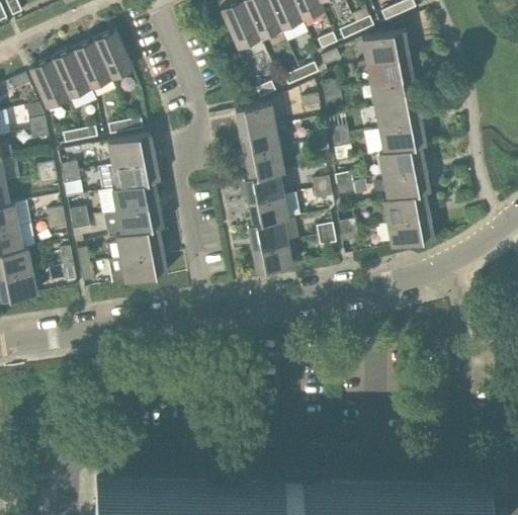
[(16,0),(8,0),(6,1),(12,16),(21,12),(16,0)]
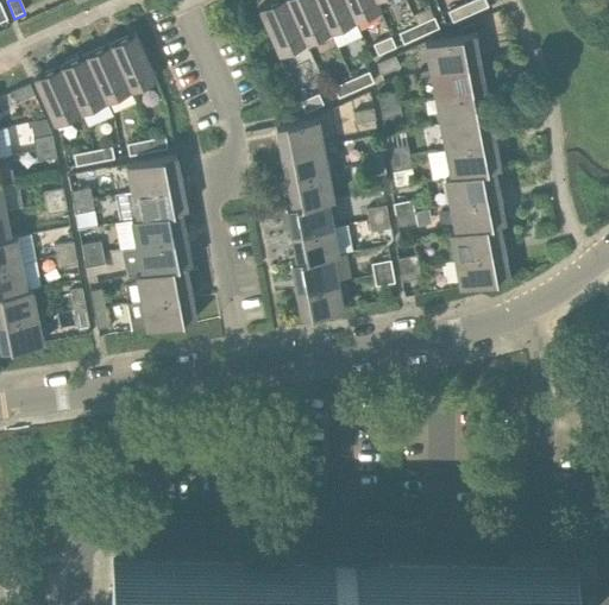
[(306,46),(284,0),(283,0),(259,11),(280,58),(306,46)]
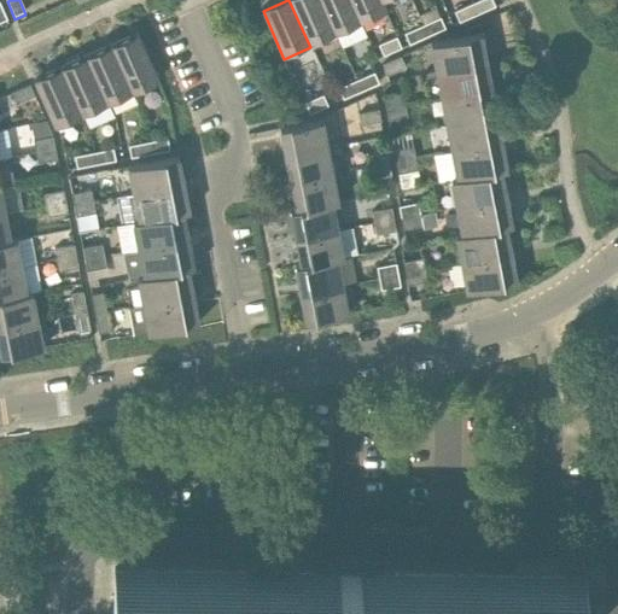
[(334,36),(319,0),(289,0),(310,47),(334,36)]
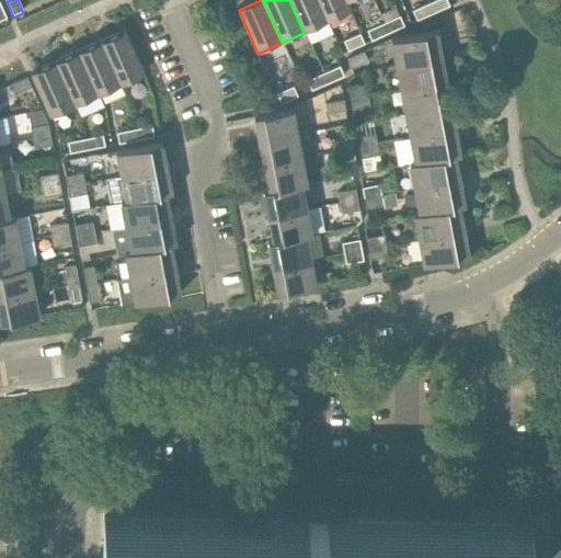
[(327,23),(316,0),(289,0),(304,33),(327,23)]
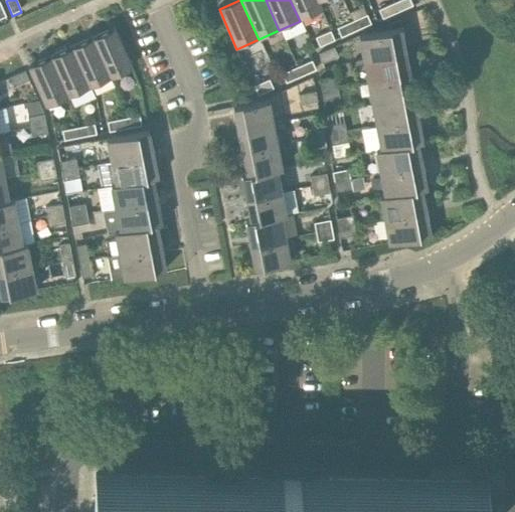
[(317,3),(315,0),(290,0),(300,21),(323,11),(319,2),(317,3)]
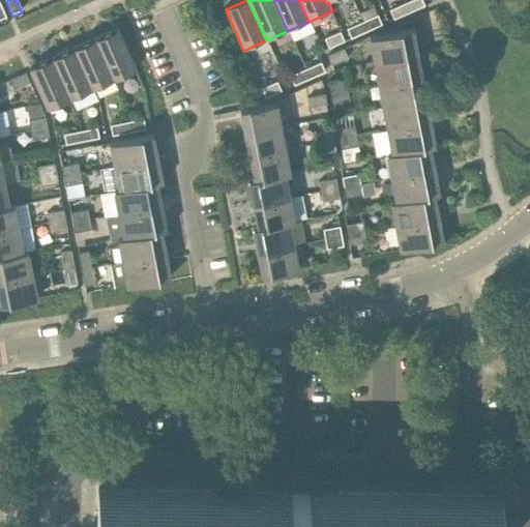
[(420,0),(417,0),(405,6),(409,16),(424,8),(420,0)]
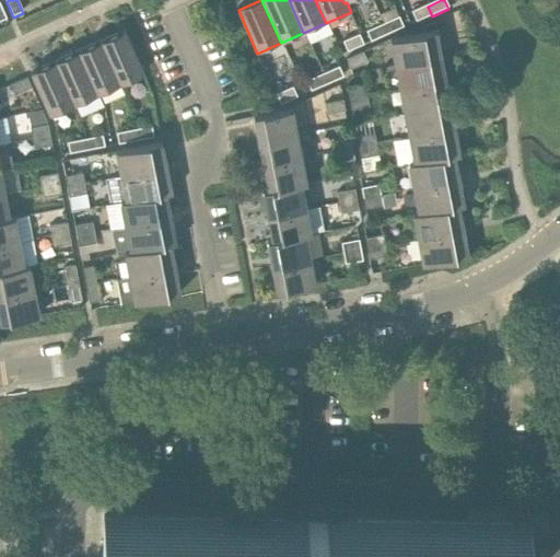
[(432,16),(428,7),(411,13),(416,23),(432,16)]
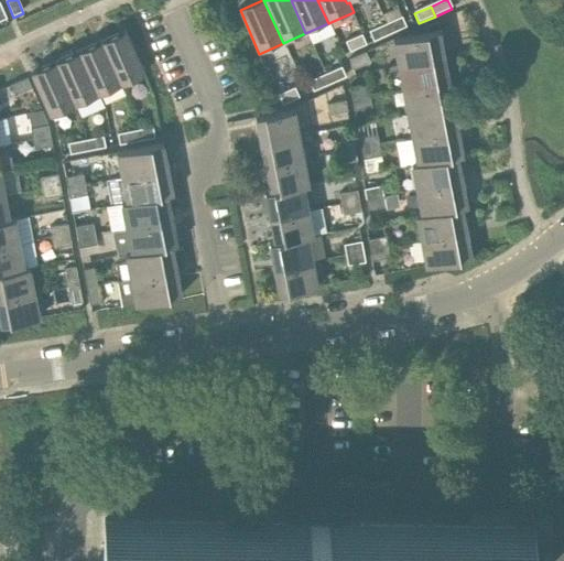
[(402,19),(399,10),(383,17),(387,24),(402,19)]
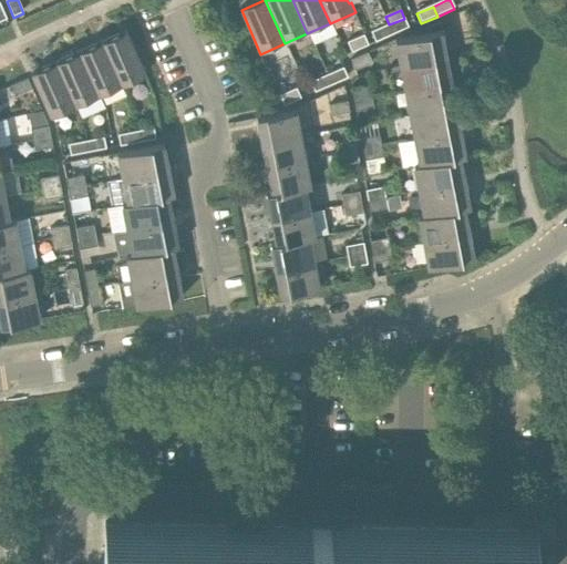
[(403,19),(387,27),(391,37),(408,29),(403,19)]
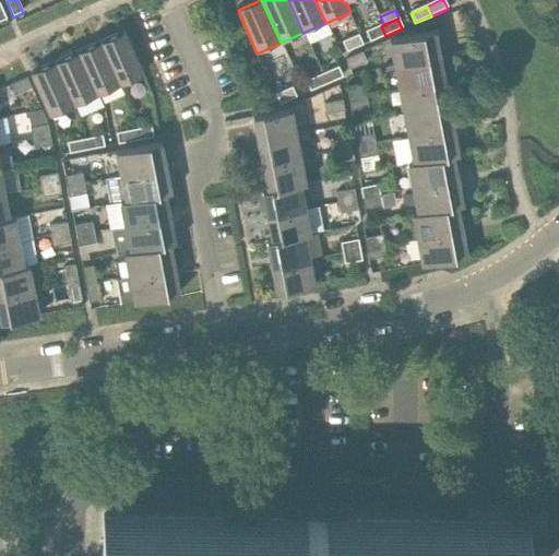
[(385,36),(381,26),(365,34),(369,44),(385,36)]
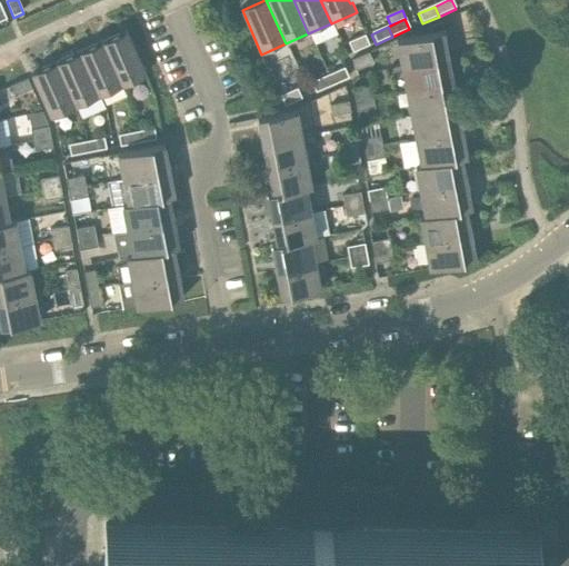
[(127,33),(103,45),(123,88),(147,77),(127,33)]
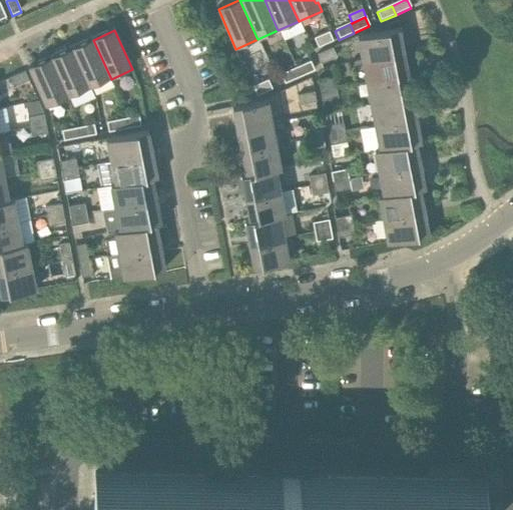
[(363,61),(405,54),(400,30),(358,38),(363,61)]
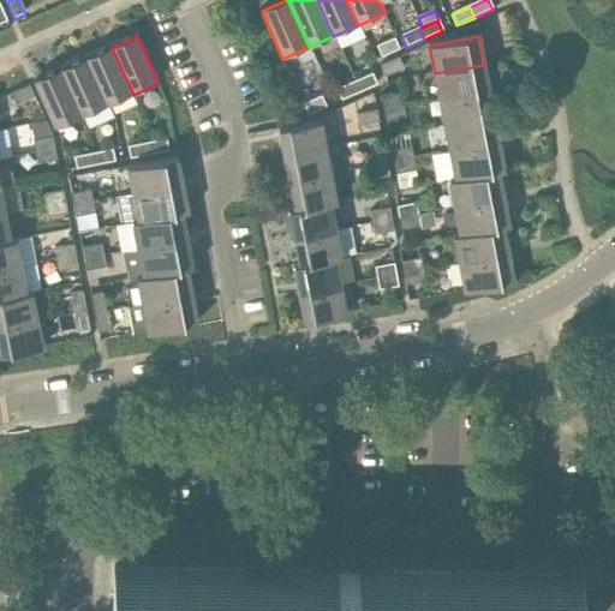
[(382,58),(400,49),(395,40),(377,47),(382,58)]
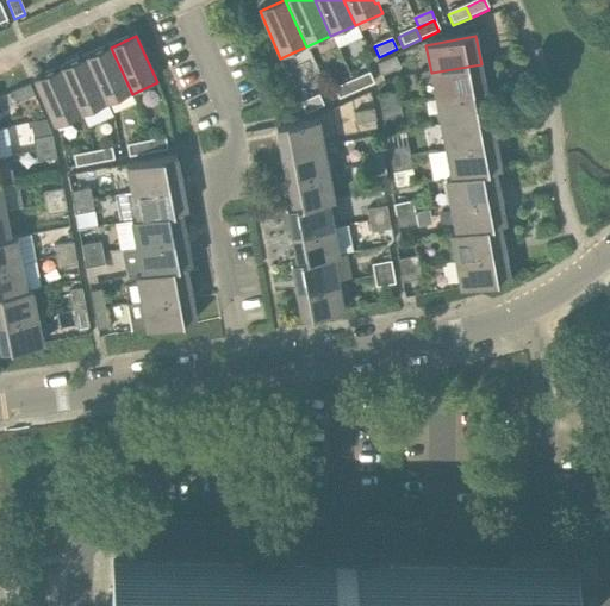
[(132,94),(111,48),(86,58),(107,105),(132,94)]
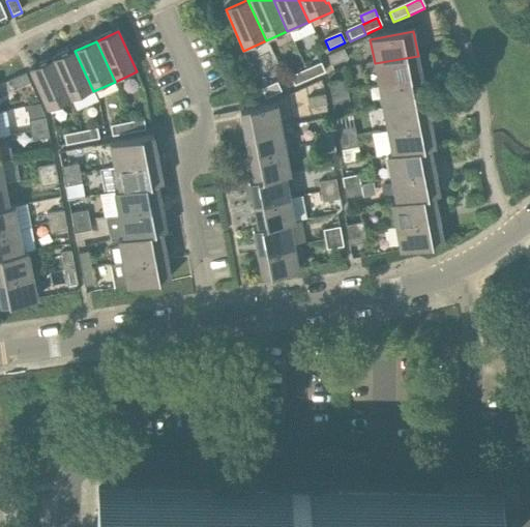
[(331,67),(348,60),(344,50),(329,57),(331,67)]
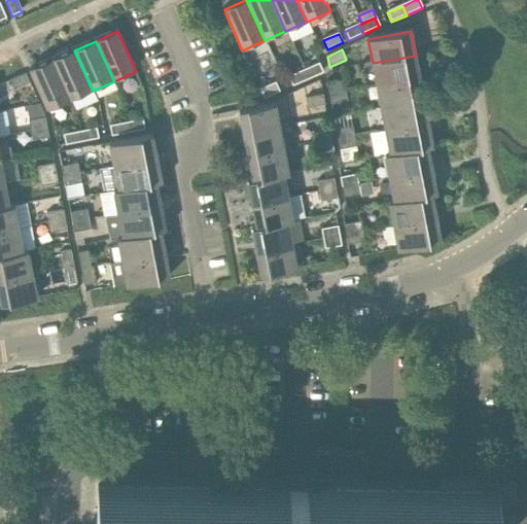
[(93,91),(74,50),(54,60),(72,101),(93,91)]
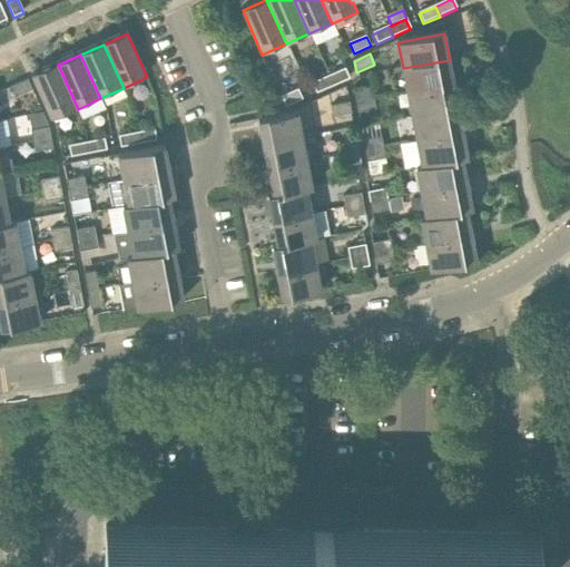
[(408,94),(454,86),(450,60),(403,68),(408,94)]
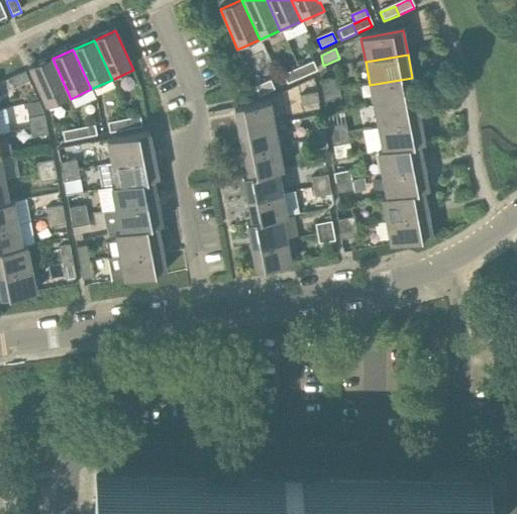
[(71,99),(53,59),(30,69),(48,108),(71,99)]
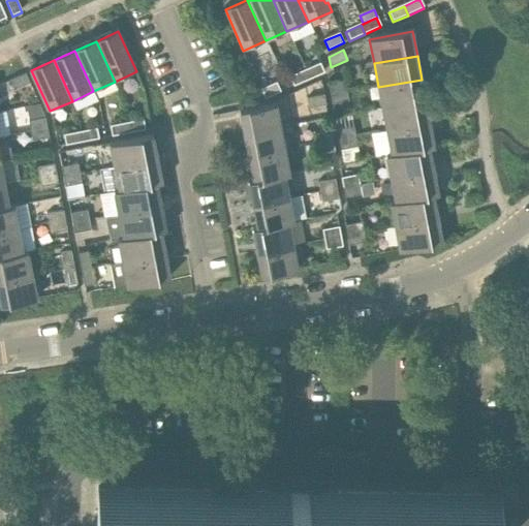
[(320,64),(305,71),(310,81),(324,73),(320,64)]
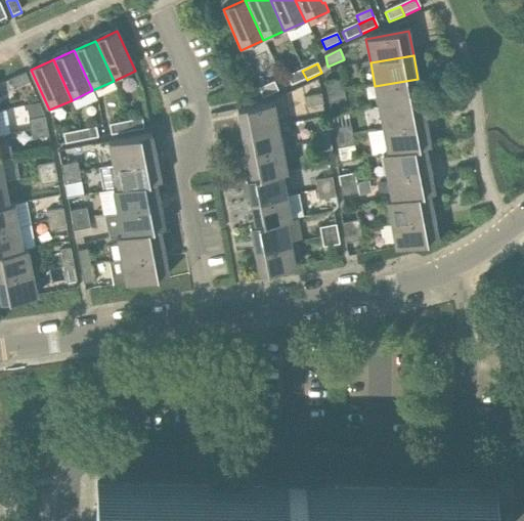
[(307,80),(302,71),(288,77),(292,87),(307,80)]
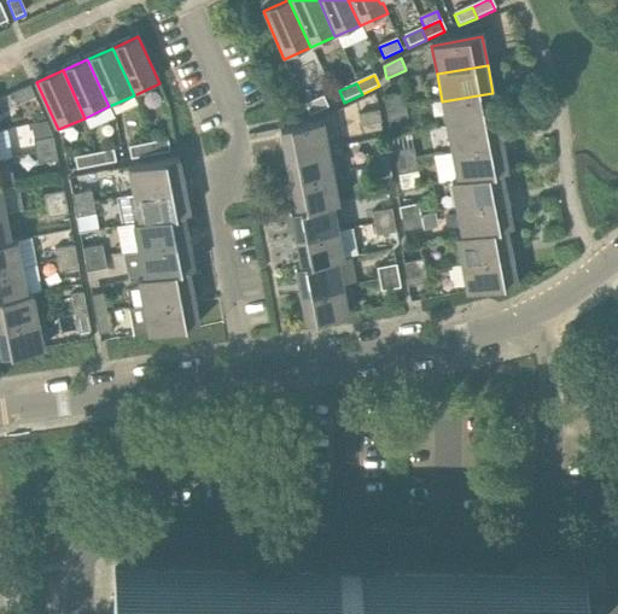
[(17,109),(36,100),(30,88),(11,97),(17,109)]
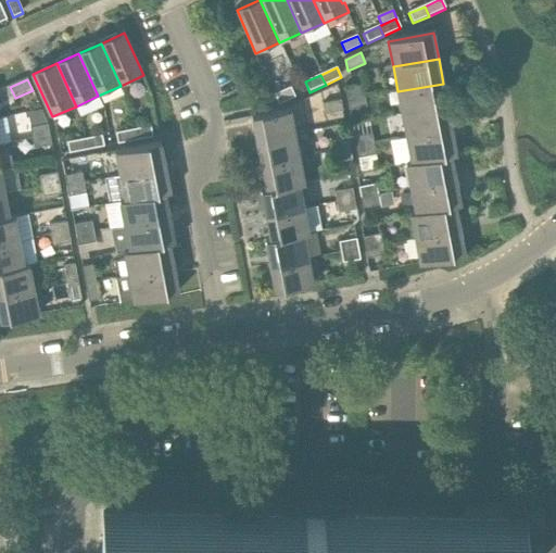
[(402,115),(447,108),(443,84),(397,91),(402,115)]
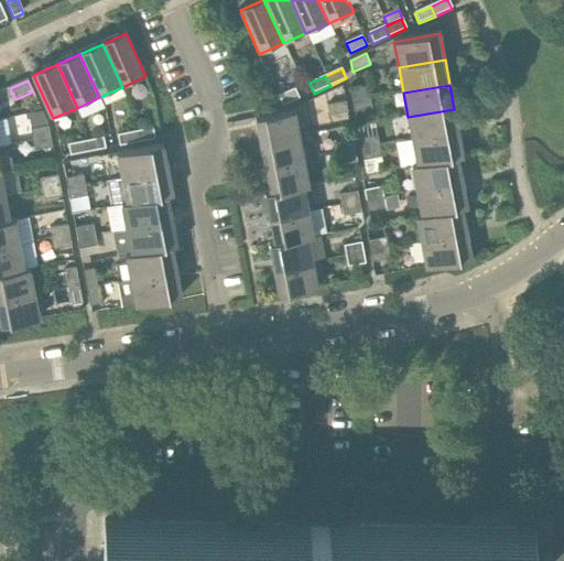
[(350,90),(353,100),(370,97),(368,87),(350,90)]
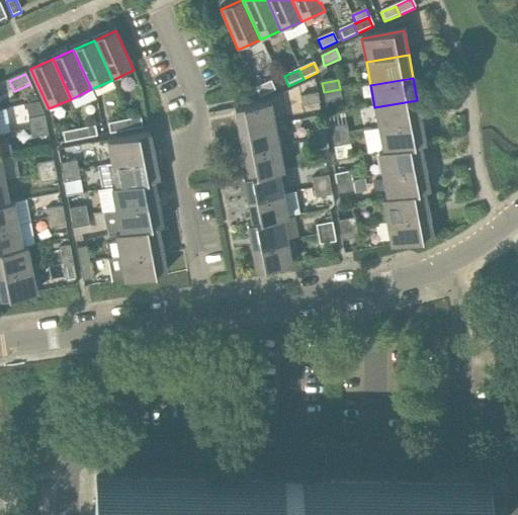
[(260,98),(275,92),(271,82),(256,89),(260,98)]
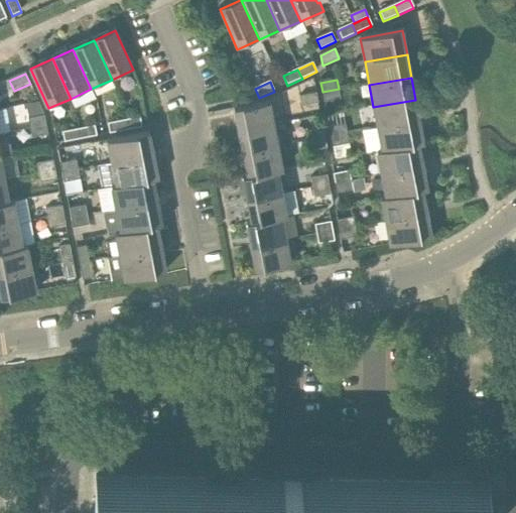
[(339,89),(323,92),(325,101),(341,98),(339,89)]
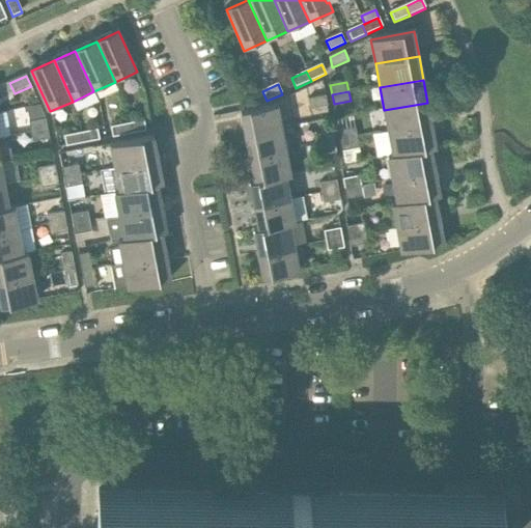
[(311,109),(328,106),(326,96),(309,100),(311,109)]
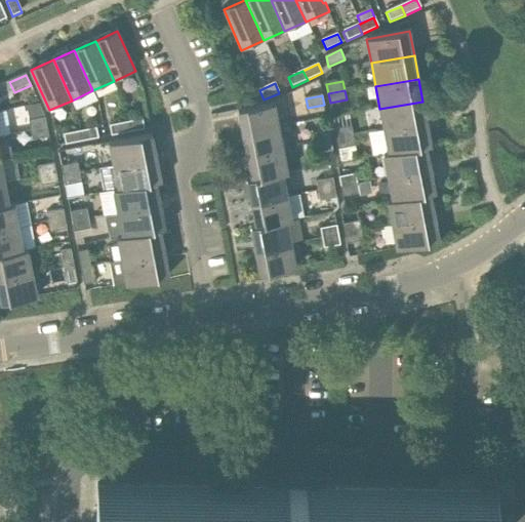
[(385,132),(427,124),(422,102),(379,109),(385,132)]
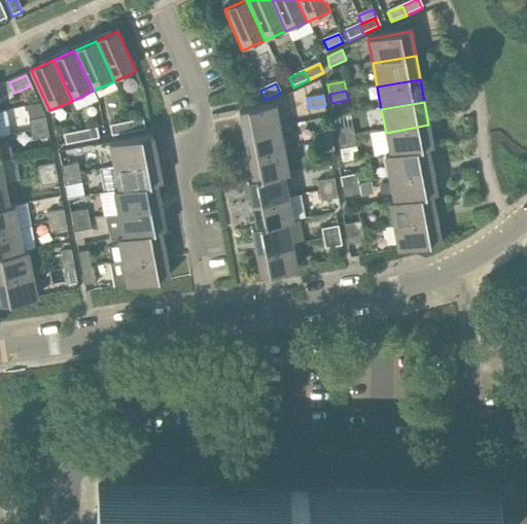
[(240,111),(244,136),(280,129),(275,105),(240,111)]
